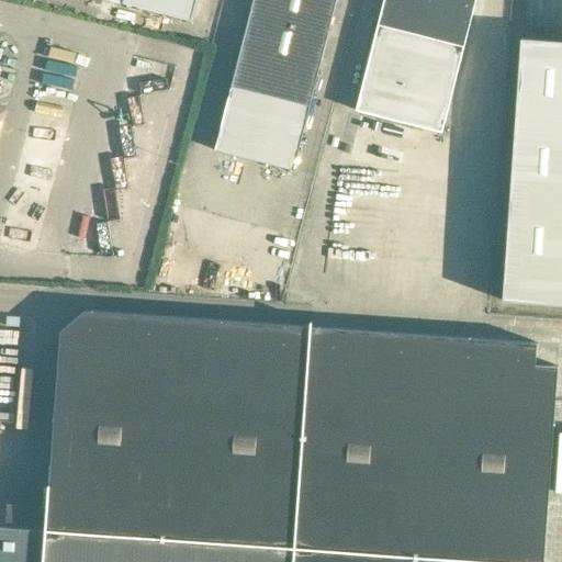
[(110,0),(191,21),(195,0),(110,0)]
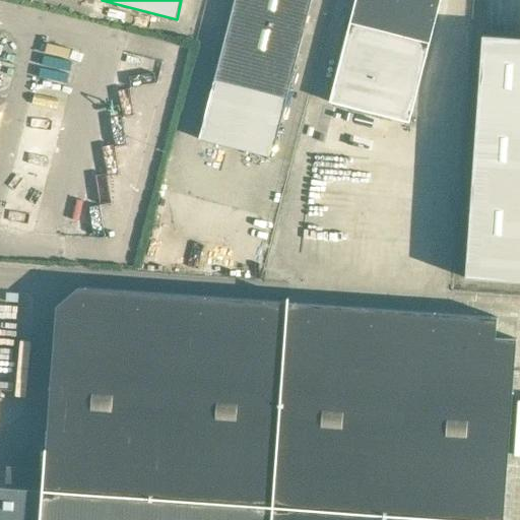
[(235,0),(199,139),(271,157),(312,0),(235,0)]
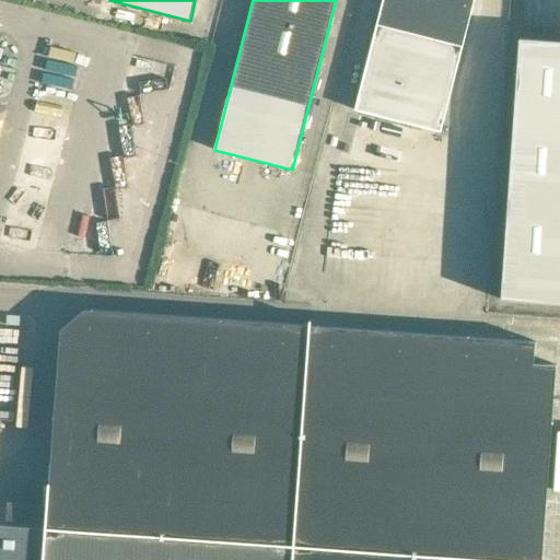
[(383,0),(376,24),(354,109),(441,131),(463,47),(473,8),(474,0),(383,0)]
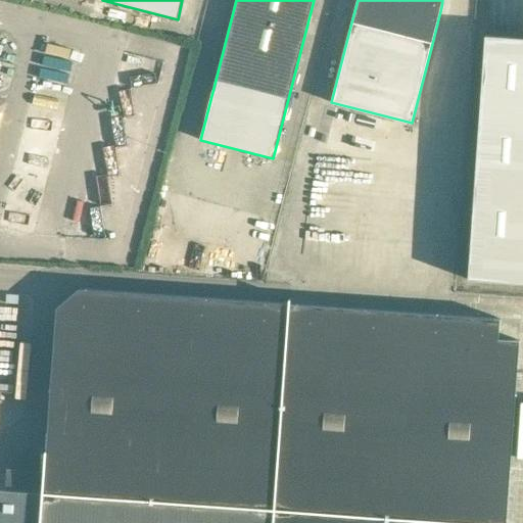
[(522,38),(485,36),(468,280),(522,283),(522,38)]
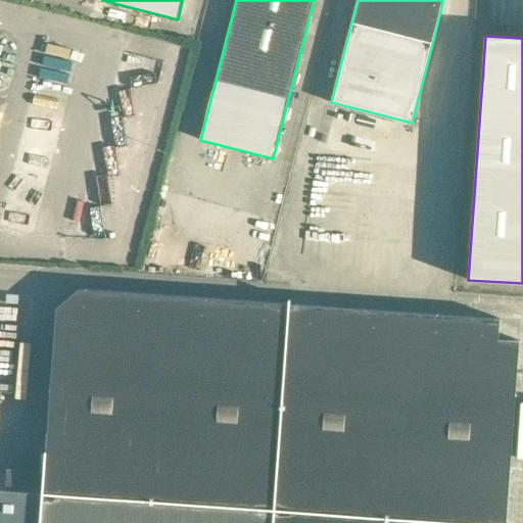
[(0,522),(506,522),(519,340),(498,339),(500,319),(79,289),(56,307),(46,450),(42,493),(0,490),(0,522)]
